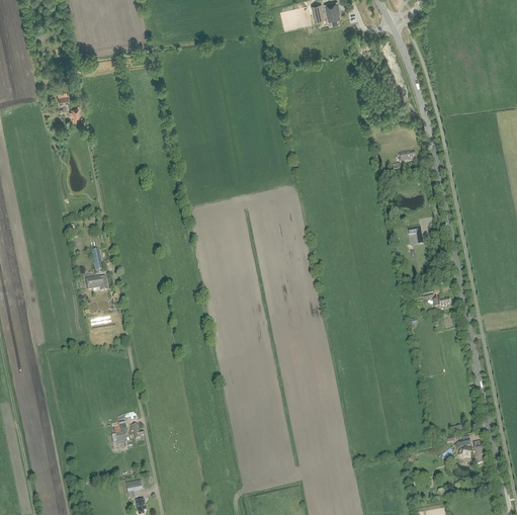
[(336,18),(339,17),(338,13),(339,12),(336,0),(332,0),(324,2),(328,20),(331,19),(331,21),(336,20),(336,18)]
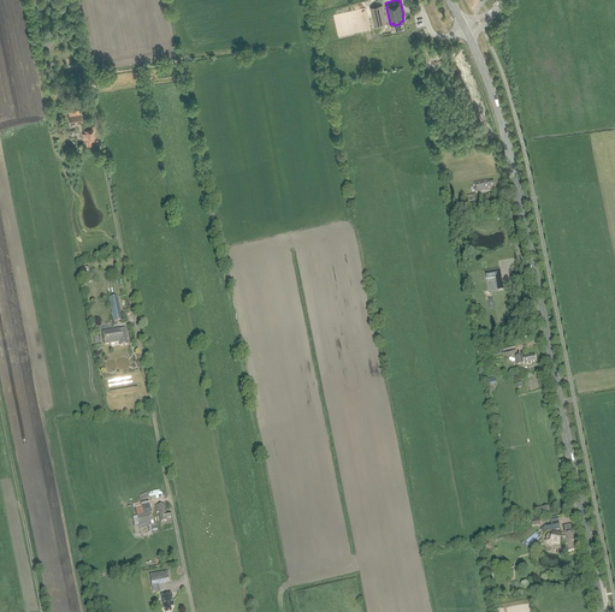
[(380,3),(370,5),(373,22),(384,19),(380,3)]
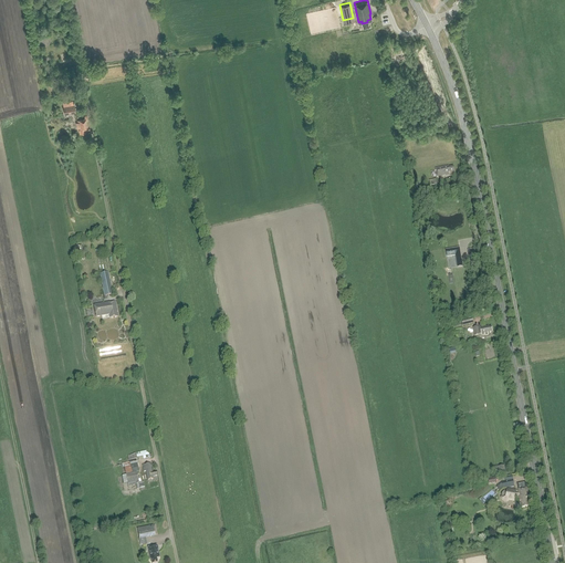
[(74,110),(73,102),(62,104),(63,112),(74,110)]
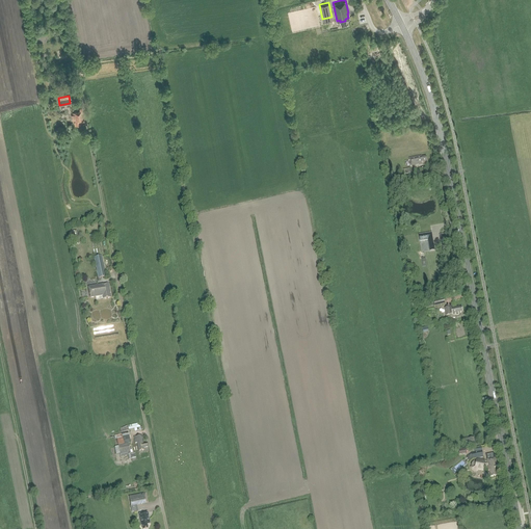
[(78,107),(79,109),(73,110),(72,110),(73,117),(74,117),(74,120),(73,120),(74,124),(79,123),(79,121),(83,120),(83,115),(81,106),(78,107)]
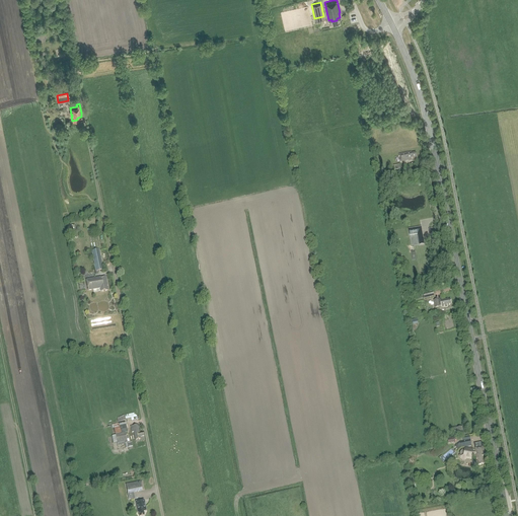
[(410,156),(416,154),(415,150),(411,151),(410,149),(398,151),(400,159),(410,157),(410,156)]
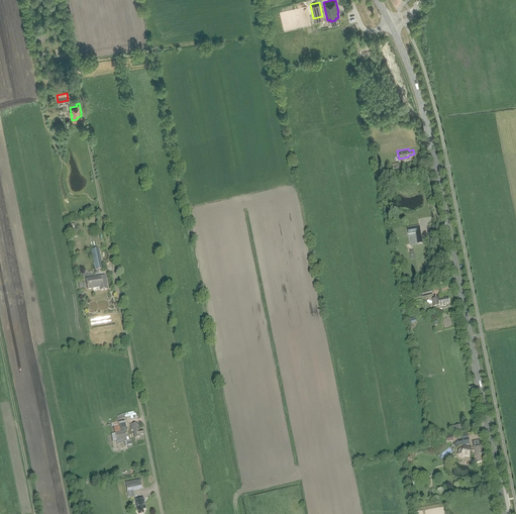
[(421,240),(418,223),(406,225),(407,231),(415,230),(417,241),(421,240)]
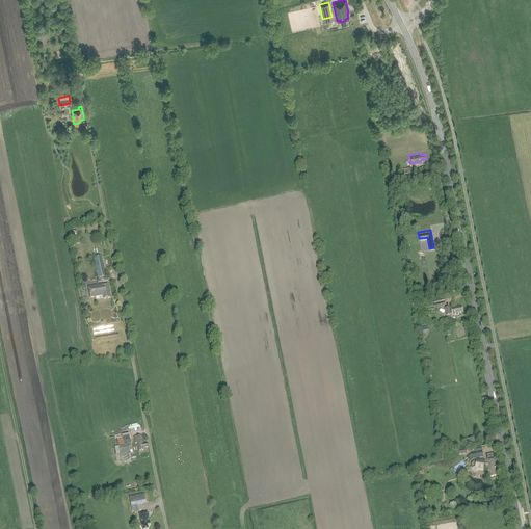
[(93,255),(97,275),(105,273),(101,253),(93,255)]
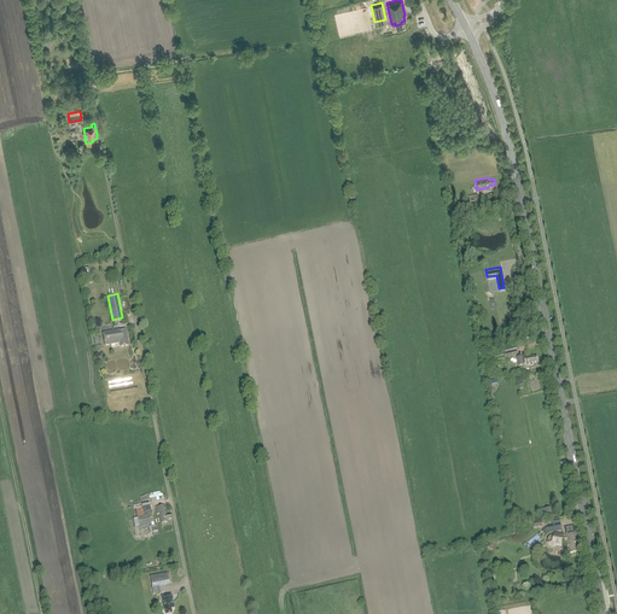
[(126,337),(127,337),(124,325),(116,327),(102,329),(104,343),(118,339),(118,344),(127,341),(126,337)]
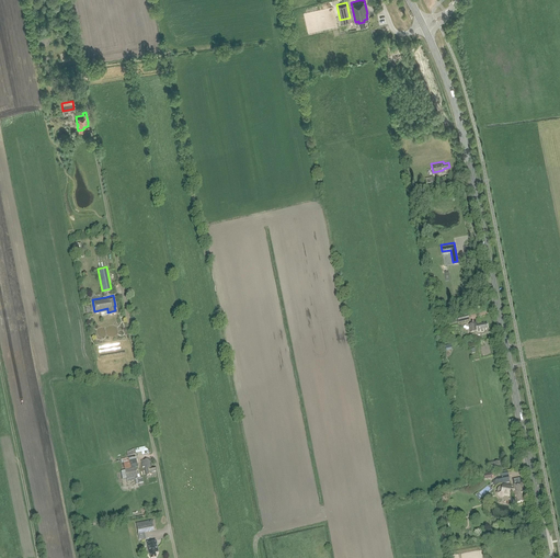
[(472,329),(476,328),(476,329),(479,328),(479,330),(483,329),(482,328),(484,328),(484,326),(487,326),(486,320),(483,321),(483,320),(475,321),(475,322),(471,322),(471,321),(467,322),(469,330),(473,329),(472,329)]
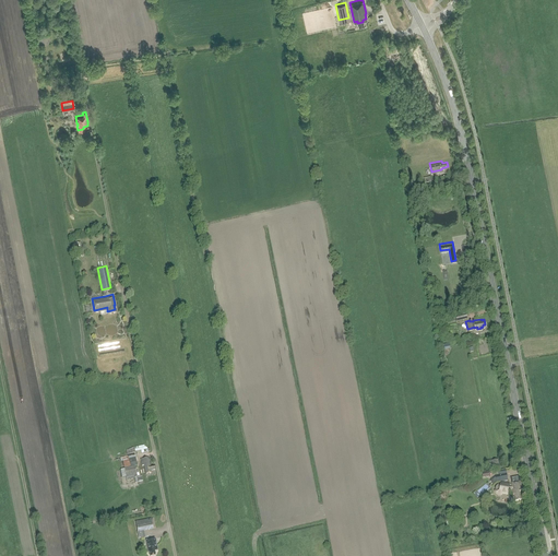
[(121,458),(123,465),(137,462),(133,451),(127,453),(119,454),(120,459),(121,458)]
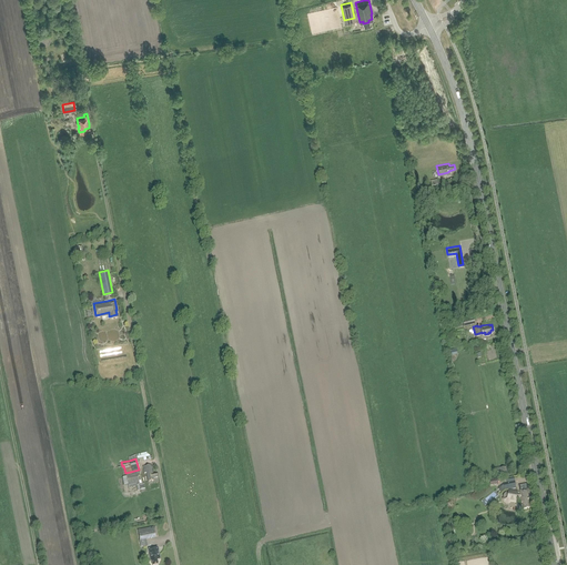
[(152,475),(157,474),(157,470),(152,471),(150,462),(144,463),(142,464),(143,471),(145,470),(147,478),(153,477),(152,475)]
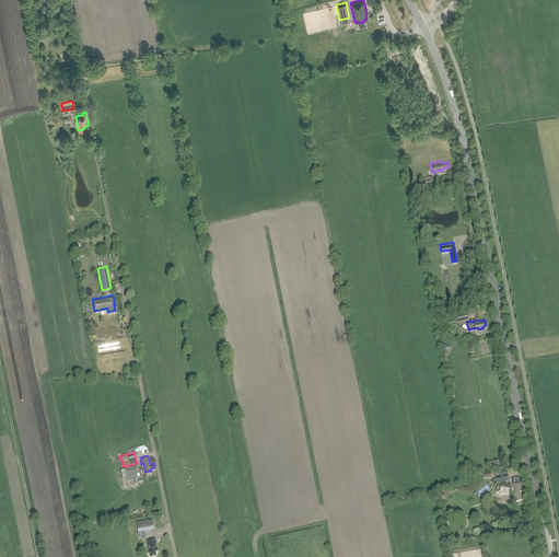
[(498,457),(491,459),(487,460),(489,467),(499,465),(498,457)]
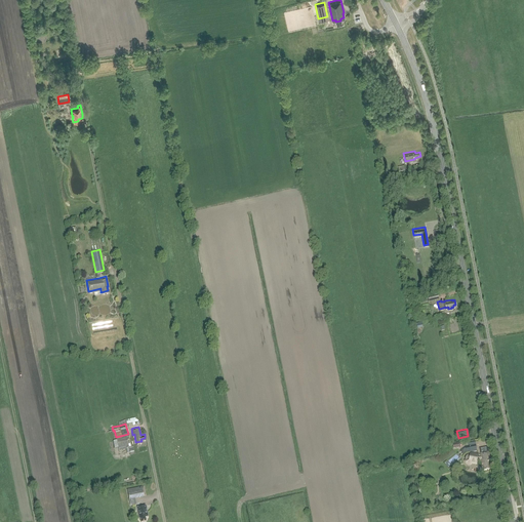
[(112,438),(113,445),(117,444),(118,448),(120,448),(120,447),(125,446),(125,450),(132,448),(132,445),(128,445),(128,444),(127,444),(127,443),(129,443),(128,439),(126,439),(125,435),(116,437),(116,438),(112,438)]
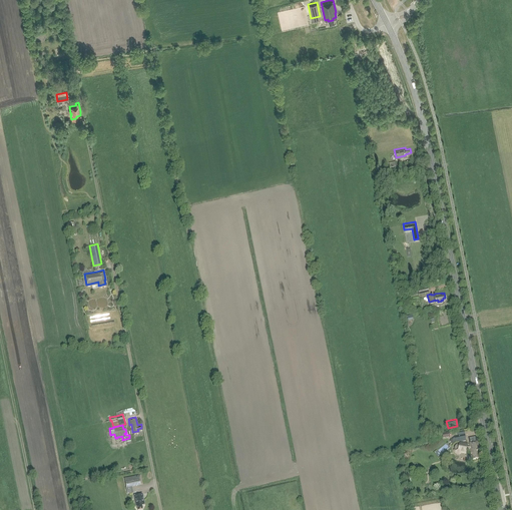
[(454,434),(449,438),(452,442),(455,439),(458,438),(458,439),(465,438),(464,430),(457,431),(457,433),(454,434)]
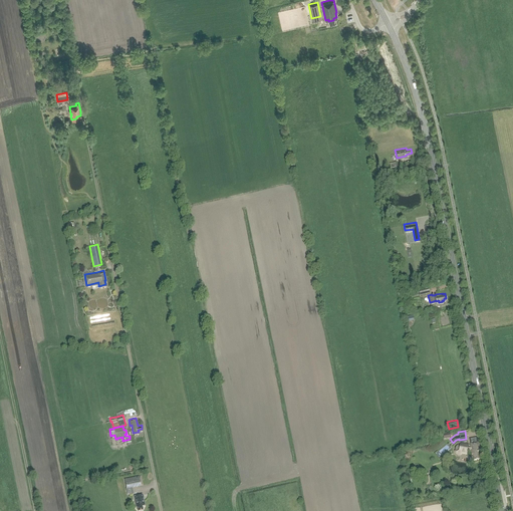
[(469,442),(470,446),(466,445),(466,443),(460,442),(460,443),(458,443),(456,444),(455,445),(454,447),(454,449),(454,450),(455,452),(457,453),(459,453),(461,452),(461,451),(466,451),(466,447),(470,448),(471,452),(472,452),(473,459),(479,458),(478,451),(480,451),(479,447),(478,440),(469,442)]
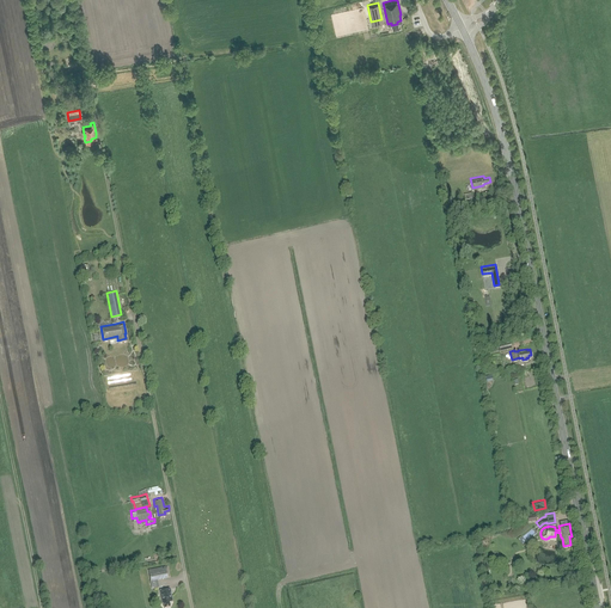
[(164,564),(147,567),(150,578),(166,575),(164,564)]
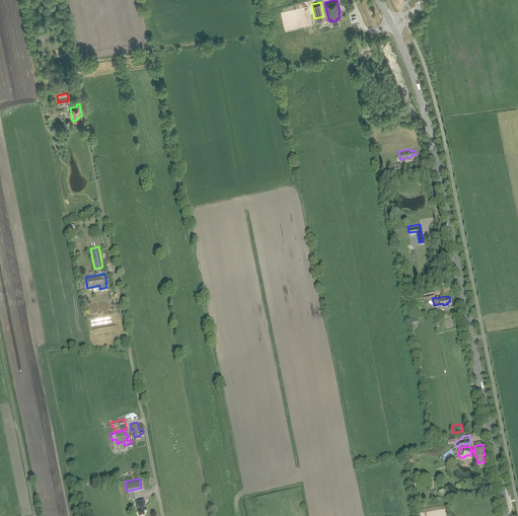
[(142,509),(145,508),(143,497),(135,499),(137,510),(138,510),(138,513),(143,512),(142,509)]
